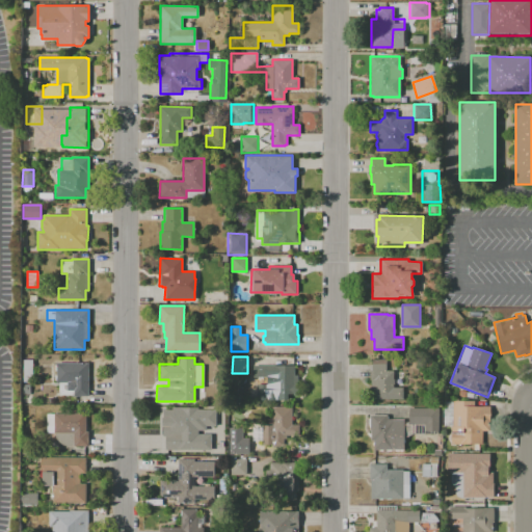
[(32,360),(32,382),(23,382),(23,360),(32,360)]
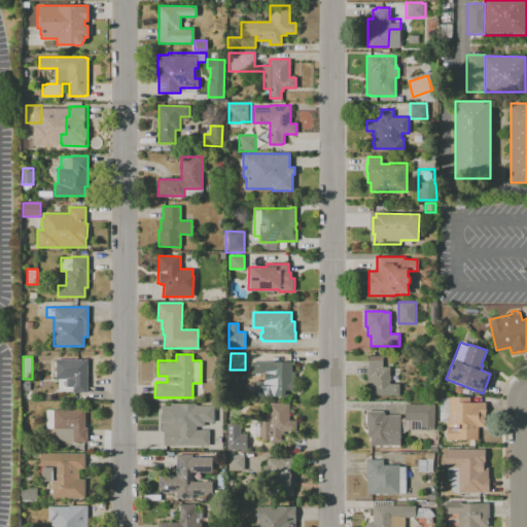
[(382,356),(382,367),(389,367),(389,384),(398,384),(398,395),(367,395),(367,377),(366,377),(366,367),(367,367),(367,356),(382,356)]
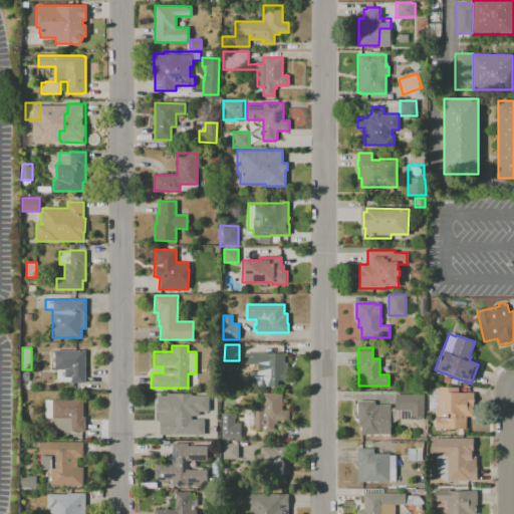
[(84,350),(84,382),(70,382),(70,381),(56,381),(56,369),(54,369),(54,350),(84,350)]
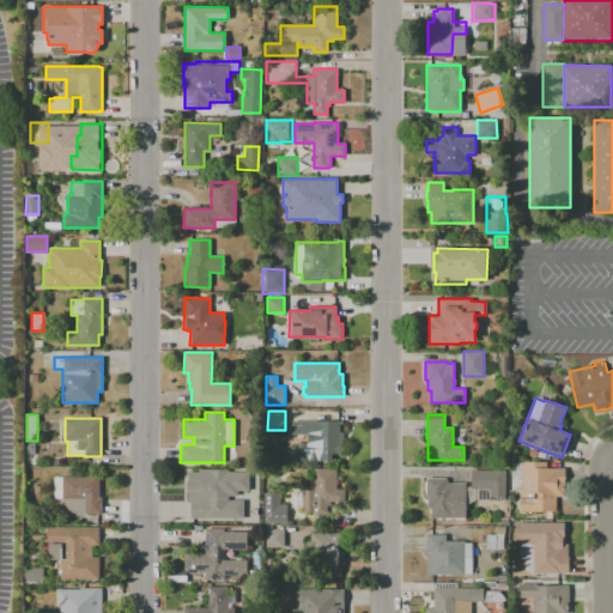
[(338,422),(338,432),(343,432),(343,443),(343,456),(338,455),(338,454),(316,454),(316,453),(309,453),(309,461),(295,461),(295,443),(316,443),(316,435),(291,435),(291,420),(338,422)]
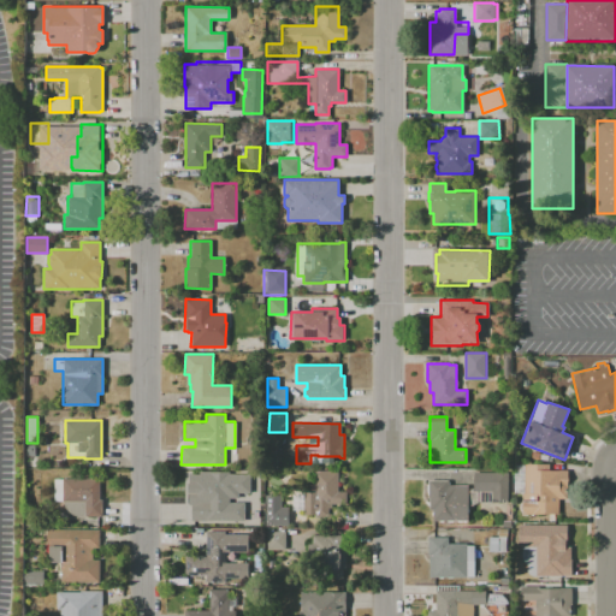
[(25,445),(35,445),(35,456),(25,456),(25,445)]
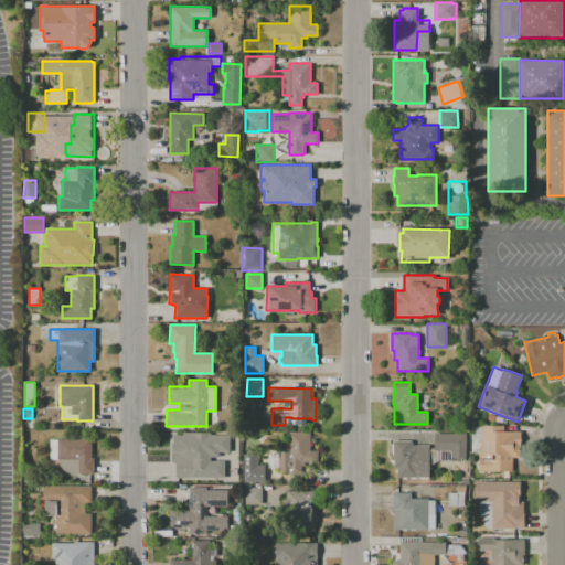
[(24,419),(33,419),(33,429),(23,429),(24,419)]
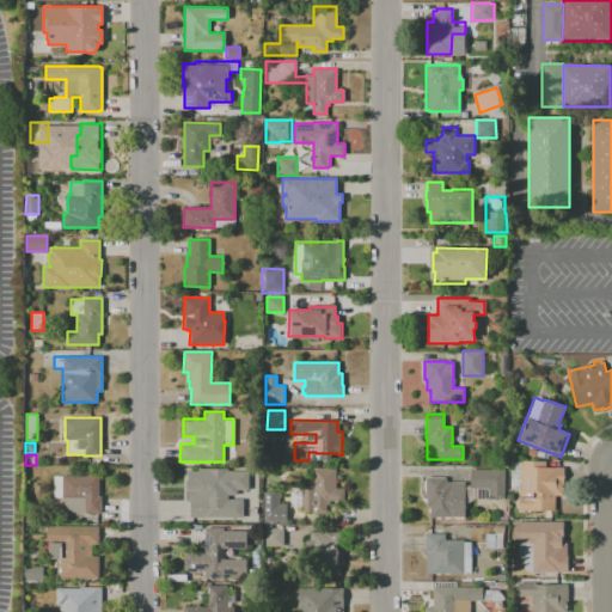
[(563,466),(563,473),(564,476),(563,478),(563,495),(555,495),(555,510),(519,510),(518,490),(509,490),(509,461),(520,461),(520,460),(544,460),(545,466),(563,466)]
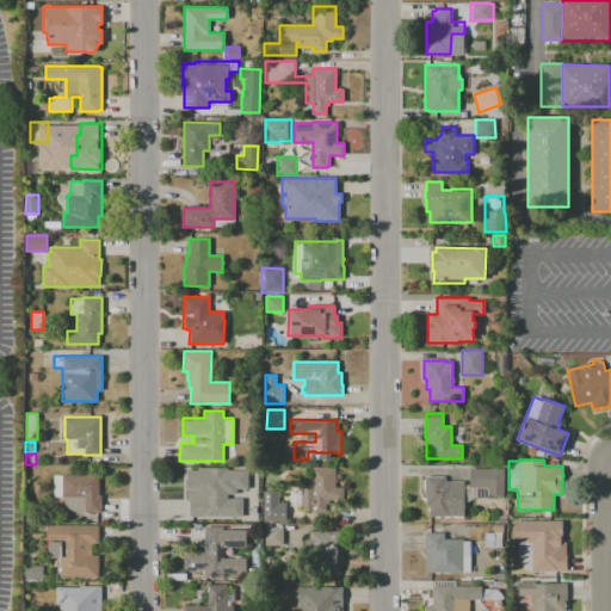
[(344,487),(344,499),(329,499),(329,503),(326,503),(326,512),(312,512),(312,510),(301,510),(301,487),(313,487),(313,467),(335,467),(335,487),(344,487)]
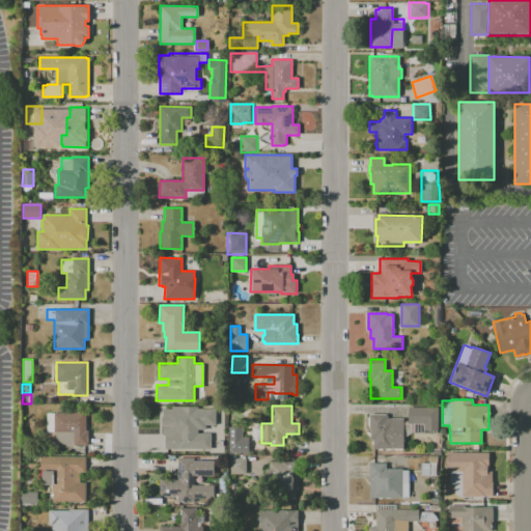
[(438,407),(437,430),(436,430),(436,434),(411,434),(402,437),(402,449),(373,449),(372,440),(369,440),(369,429),(368,429),(368,414),(386,414),(386,415),(387,415),(387,418),(402,418),(403,421),(408,421),(408,408),(438,407)]
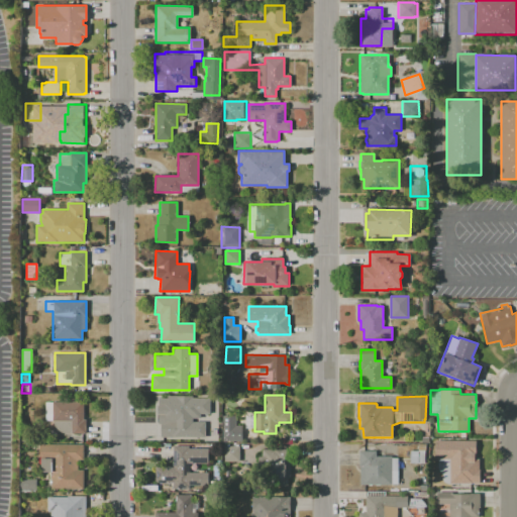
[(197,414),(197,430),(185,430),(185,432),(177,432),(177,430),(156,430),(156,414),(176,414),(176,409),(168,409),(168,397),(192,397),(192,414),(197,414)]
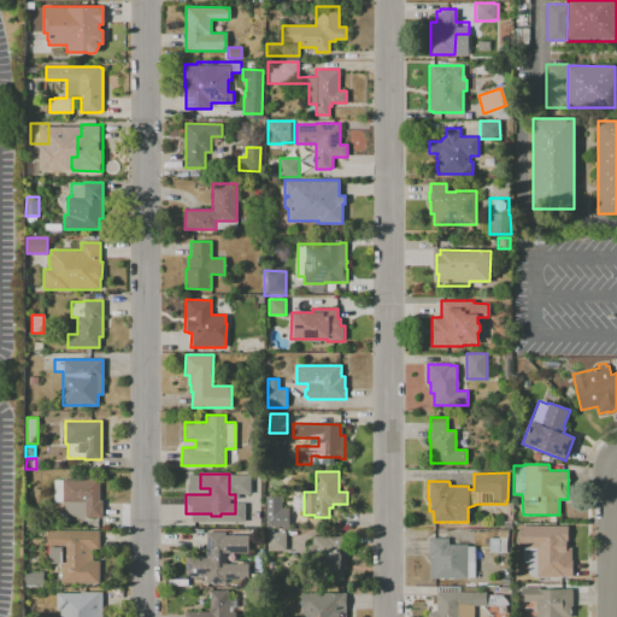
[(99,479),(99,499),(101,499),(101,517),(84,517),(84,515),(82,516),(80,517),(77,517),(75,516),(72,515),(69,513),(66,511),(65,509),(64,506),(64,505),(64,501),(54,501),(53,481),(56,481),(56,480),(63,480),(63,479),(99,479)]
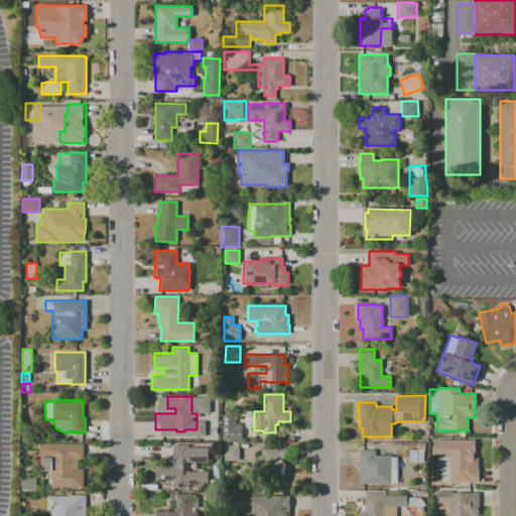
[(242,440),(223,440),(223,414),(236,415),(236,425),(242,425),(242,440)]
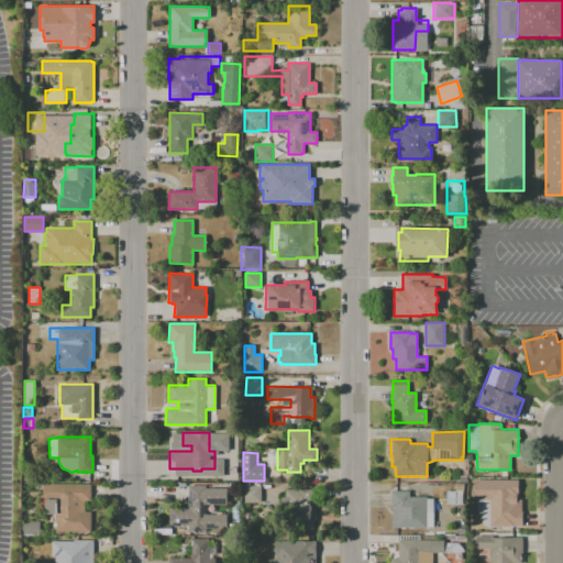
[(474,479),(506,478),(506,485),(514,485),(514,499),(521,499),(521,526),(490,525),(486,525),(484,525),(483,522),(482,520),(482,519),(482,517),(482,516),(479,515),(478,512),(477,511),(476,509),(476,506),(476,503),(477,500),(479,498),(482,497),(482,496),(474,496),(474,479)]
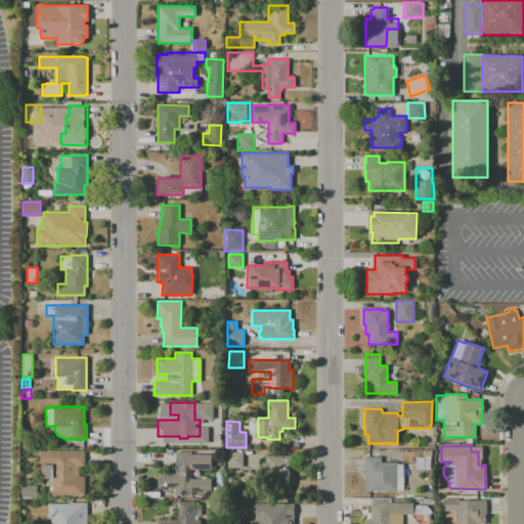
[(85,450),(85,467),(79,467),(79,476),(85,476),(85,495),(52,495),(52,479),(42,478),(42,465),(40,465),(40,450),(85,450)]
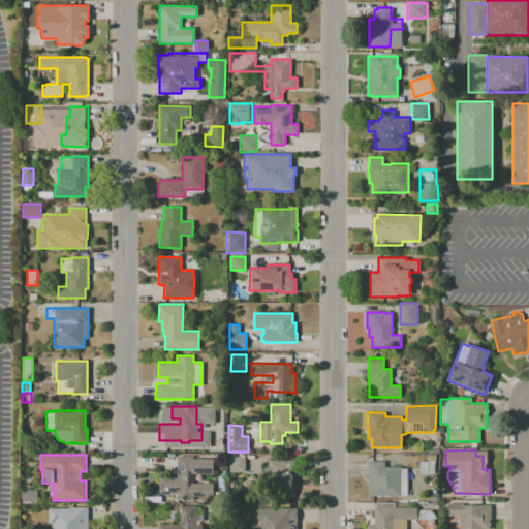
[(436,455),(436,461),(434,461),(434,474),(419,474),(418,461),(427,461),(427,455),(436,455)]
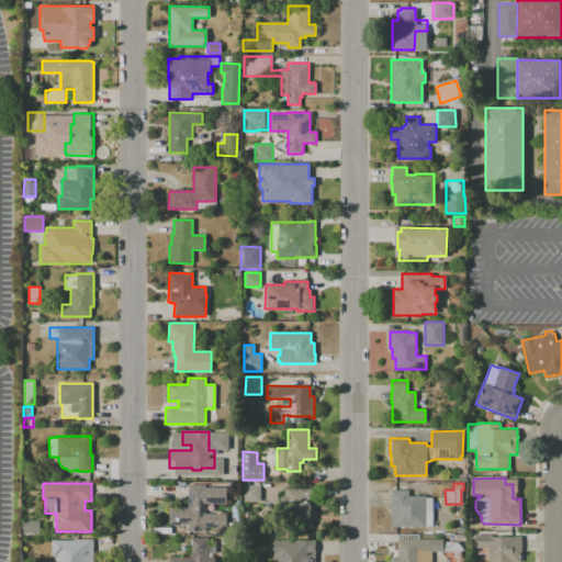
[(226,487),(225,504),(204,503),(204,513),(226,514),(226,527),(204,527),(204,531),(188,531),(188,525),(168,524),(168,507),(188,507),(188,484),(205,484),(204,487),(226,487)]
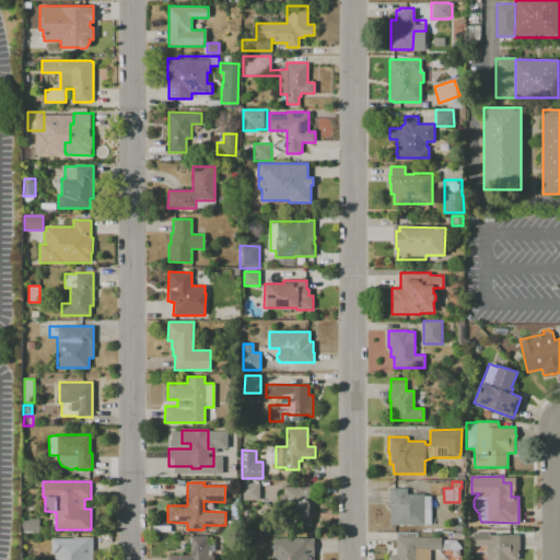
[(258,482),(258,499),(242,499),(242,482),(258,482)]
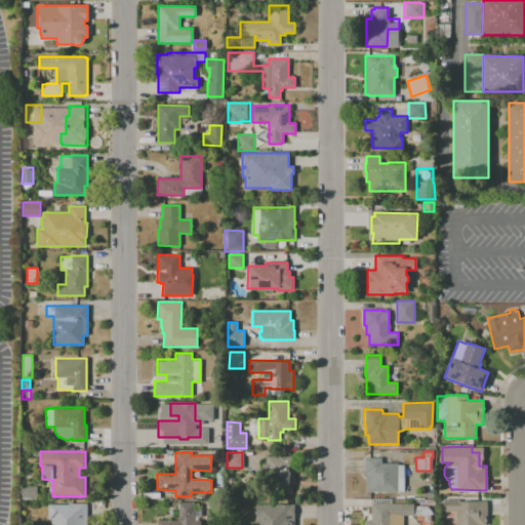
[(295,456),(294,486),(266,486),(266,475),(263,475),(263,463),(267,463),(267,456),(295,456)]
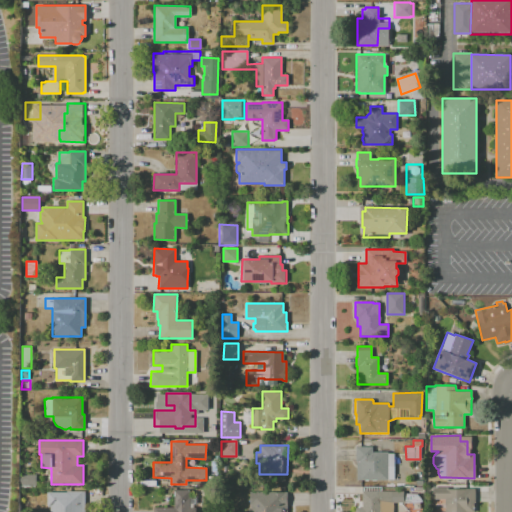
[(394,453),(394,479),(388,479),(388,480),(357,480),(357,461),(356,461),(356,446),(372,446),(372,452),(388,452),(388,453),(394,453)]
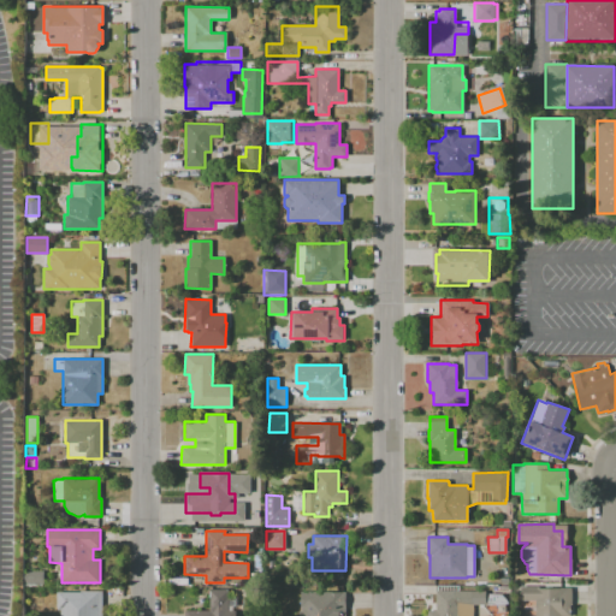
[(45,570),(45,586),(24,587),(24,573),(28,573),(28,570),(45,570)]
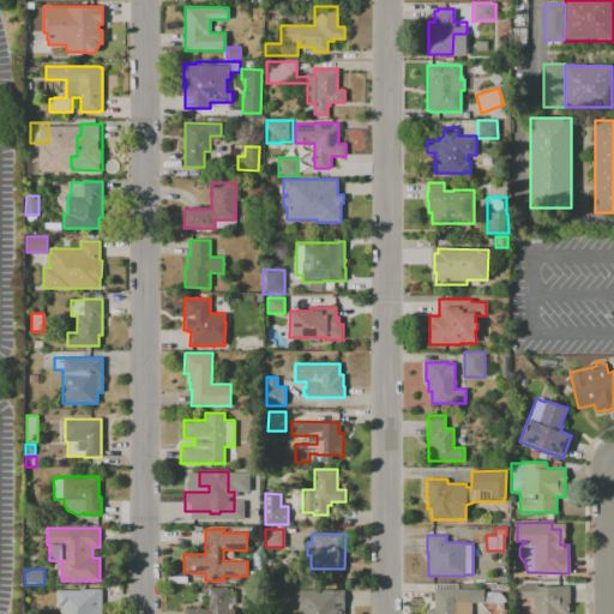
[(569,587),(569,613),(534,613),(534,599),(519,600),(518,585),(536,584),(536,587),(569,587)]
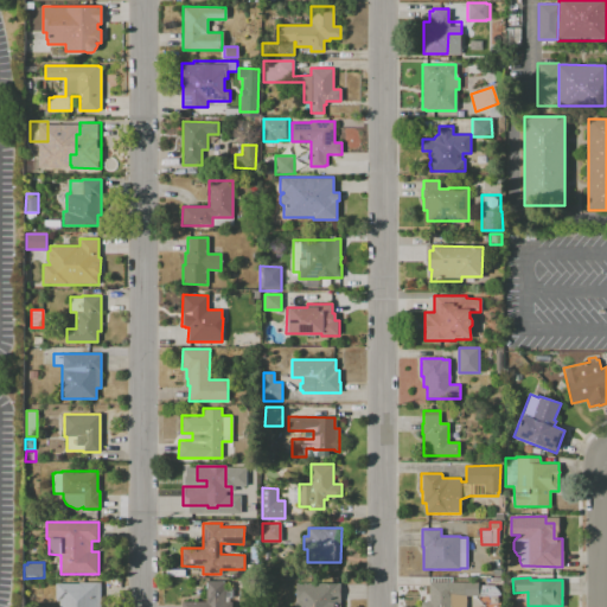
[(225,581),(225,588),(232,588),(232,598),(225,598),(225,602),(232,602),(232,606),(183,606),(183,602),(206,602),(206,581),(225,581)]
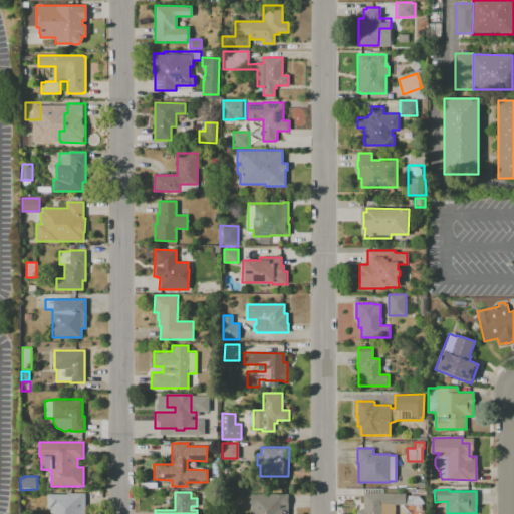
[(84,494),(84,513),(53,513),(53,505),(58,505),(58,493),(82,493),(82,494),(84,494)]
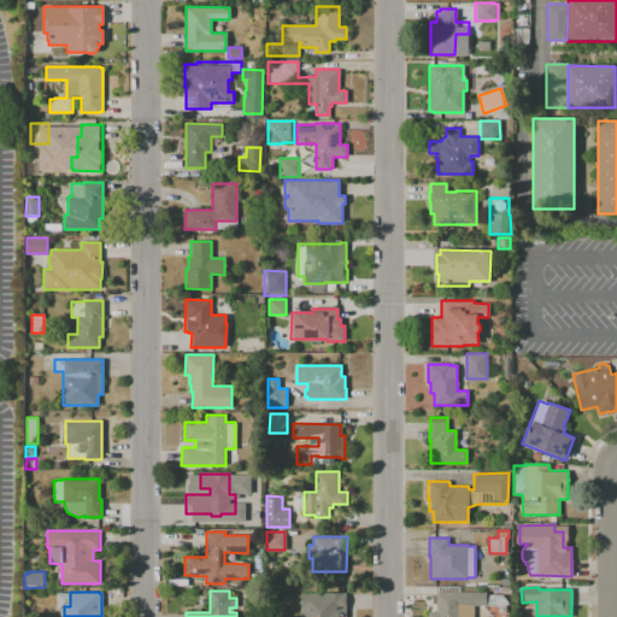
[(428,616),(428,612),(436,612),(436,592),(486,592),(486,606),(472,606),(472,616),(428,616)]
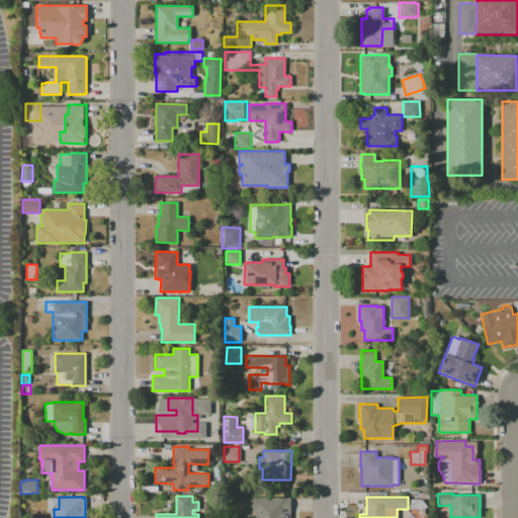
[(290,498),(290,517),(251,517),(251,514),(253,514),(253,511),(252,511),(252,498),(290,498)]
